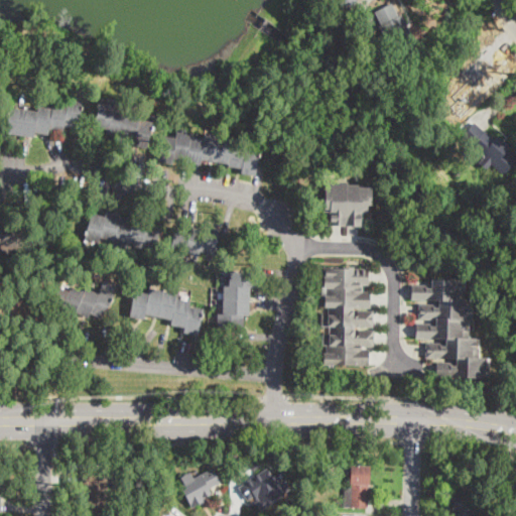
[(357,0),(347,10),(337,0),(357,0)]
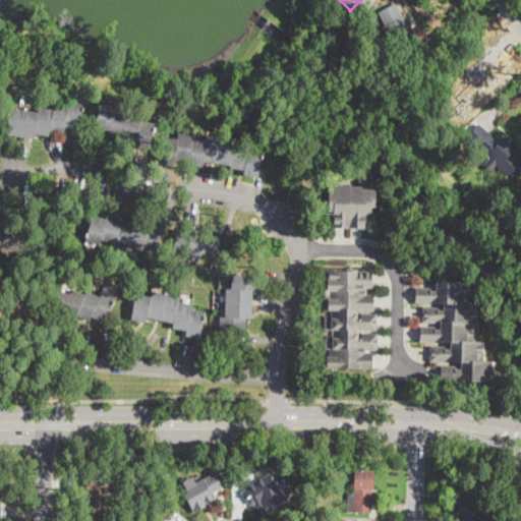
[(396,2),(403,17),(405,15),(421,48),(399,59),(384,27),(386,26),(379,11),(396,2)]
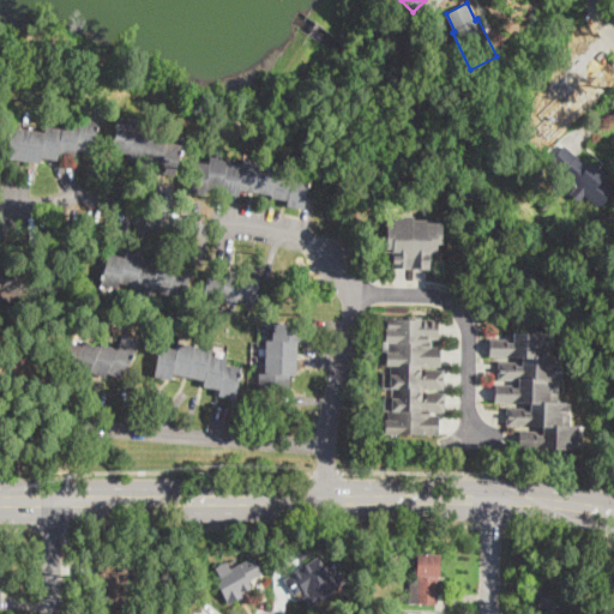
[(97,122),(92,152),(76,150),(76,157),(59,155),(59,160),(42,157),(41,163),(7,158),(12,128),(44,133),(46,127),(61,130),(62,124),(79,126),(80,119),(97,122)]
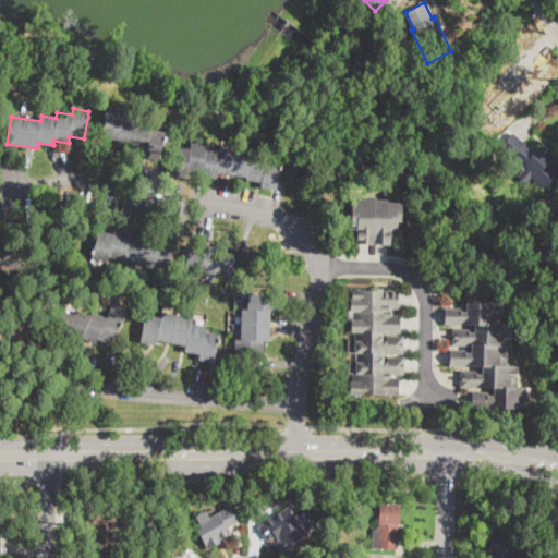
[(166,133),(158,160),(144,156),(145,153),(116,145),(117,140),(102,136),(110,109),(123,113),(122,118),(152,126),(150,130),(166,133)]
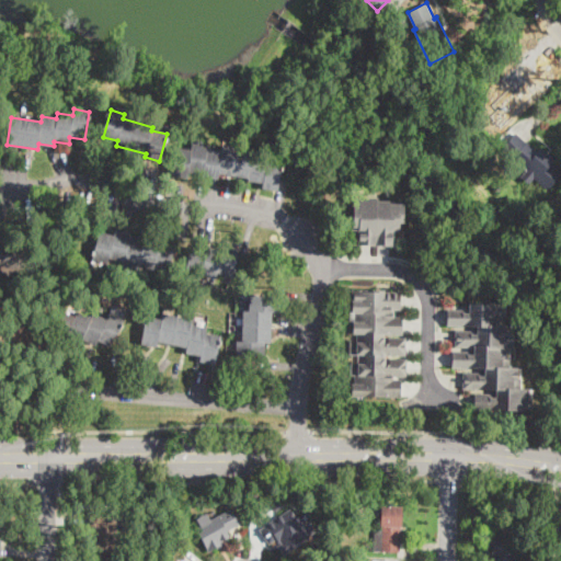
[(527,142),(538,152),(541,149),(554,160),(551,163),(560,172),(560,176),(549,192),(534,179),(528,184),(522,178),(526,172),(502,150),(516,133),(527,142)]
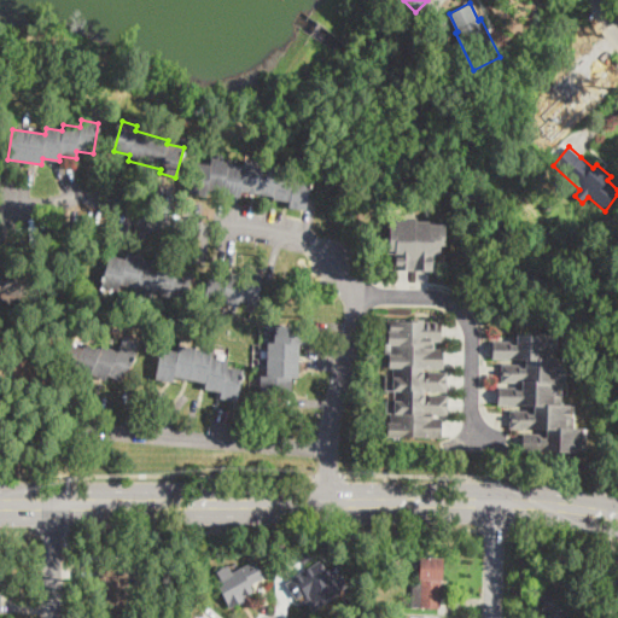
[(228,164),(244,167),(245,161),(279,165),(278,169),(295,172),(293,178),(310,180),(305,211),(289,209),(290,202),(274,199),(274,196),(242,191),(240,197),(223,194),(225,192),(208,190),(207,197),(190,194),(193,163),(210,165),(211,159),(228,162),(228,164)]
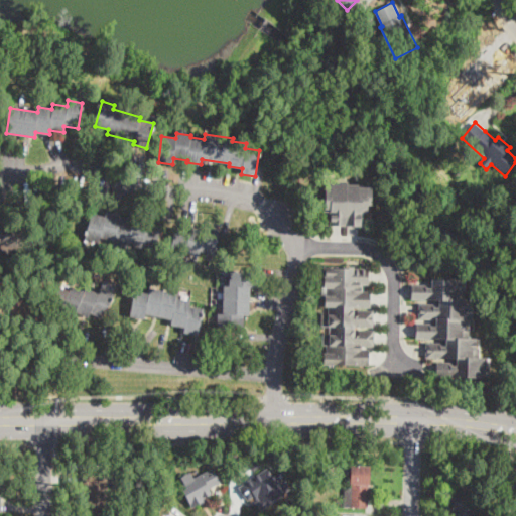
[(433,145),(427,148),(423,142),(429,139),(433,145)]
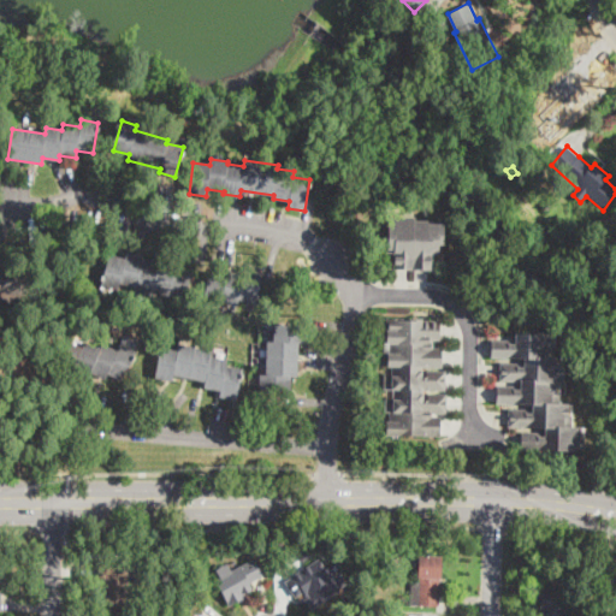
[(546,177),(538,189),(528,179),(537,169),(546,177)]
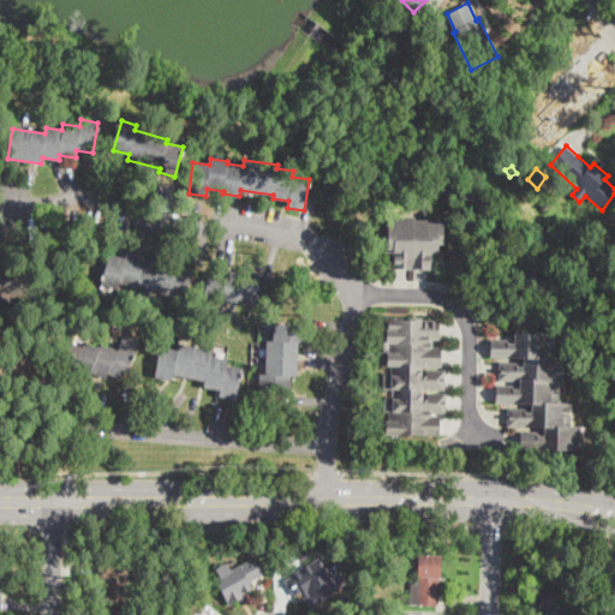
[(442,222),(442,243),(437,243),(437,249),(430,249),(430,268),(392,267),(392,251),(386,251),(386,245),(387,245),(387,214),(415,214),(415,218),(425,218),(425,222),(442,222)]
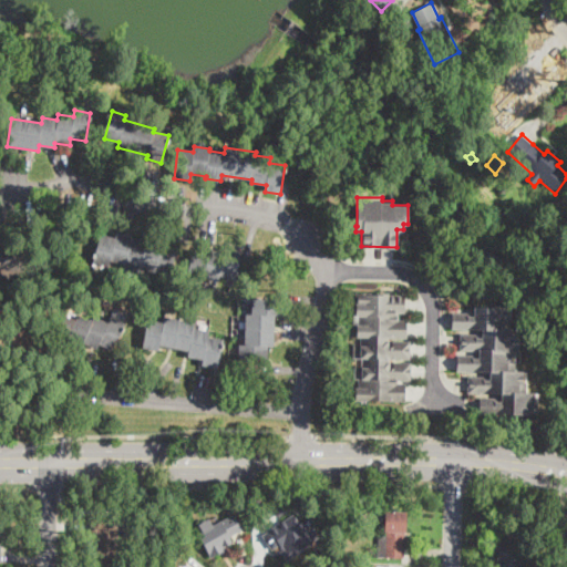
[(566,218),(566,223),(554,218),(558,208),(566,212),(566,218)]
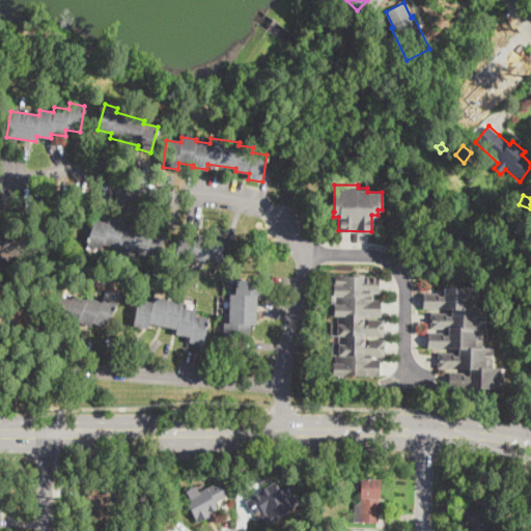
[(123,221),(121,227),(136,230),(137,226),(165,232),(159,257),(132,251),(130,256),(115,253),(117,248),(103,245),(102,249),(88,246),(94,221),(108,224),(109,218),(123,221)]
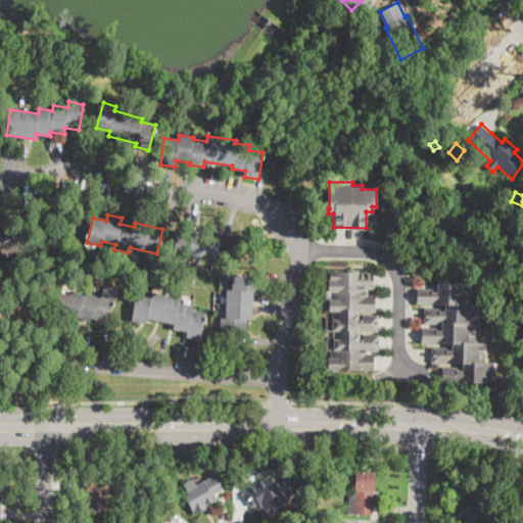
[(27,237),(24,252),(13,251),(12,258),(0,256),(0,219),(19,223),(17,235),(27,237)]
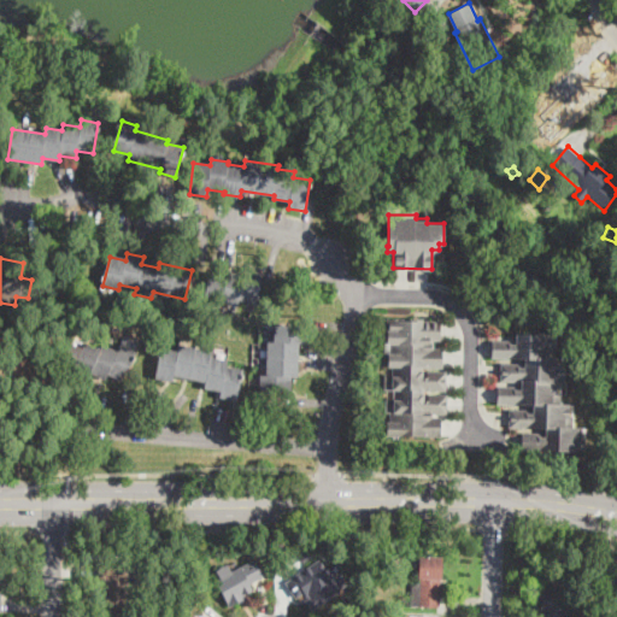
[(263,275),(259,288),(254,304),(239,300),(238,306),(222,301),(219,307),(203,303),(211,272),(228,277),(229,272),(245,276),(246,270),(263,275)]
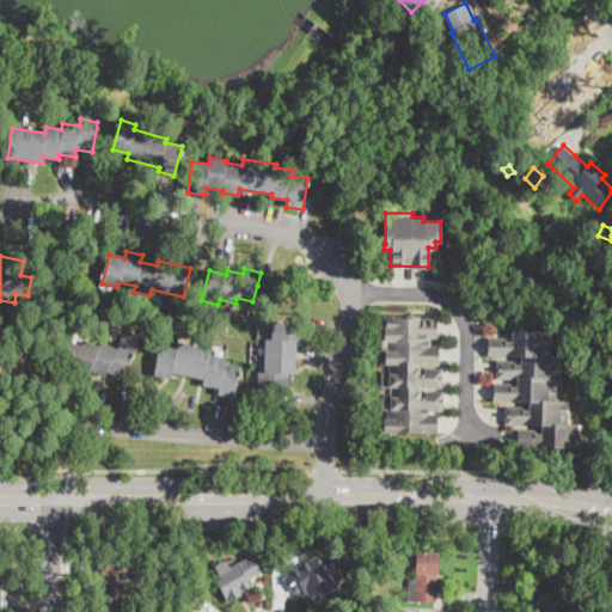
[(435,316),(435,322),(436,347),(439,347),(439,365),(416,366),(415,369),(442,369),(441,389),(416,387),(416,391),(442,392),(442,411),(427,410),(428,416),(438,415),(438,434),(378,433),(378,420),(386,420),(387,410),(383,409),(383,397),(390,397),(390,387),(384,386),(384,381),(381,381),(381,374),(389,374),(390,365),(380,363),(380,350),(387,350),(387,341),(384,341),(385,317),(399,317),(399,319),(418,318),(418,316),(435,316)]
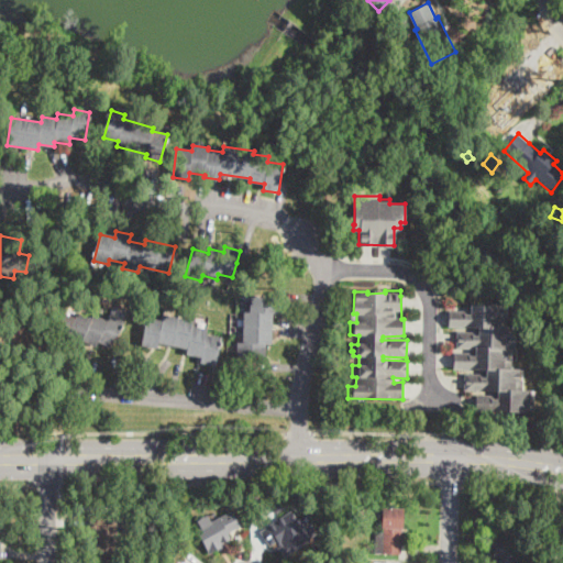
[(277,310),(277,313),(273,313),(272,344),(265,344),(265,360),(236,359),(238,343),(243,343),(244,312),(250,312),(251,297),(278,298),(277,310)]
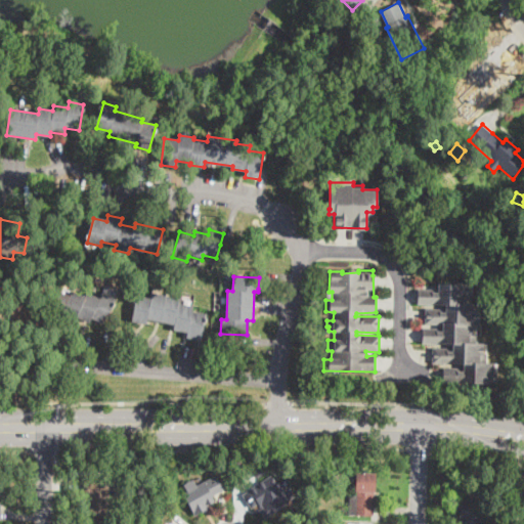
[(472,285),(471,301),(477,301),(477,312),(478,312),(478,324),(473,324),(473,332),(476,333),(476,341),(481,341),(481,344),(485,344),(485,351),(486,351),(486,361),(495,361),(494,383),(442,382),(442,366),(463,366),(463,362),(431,361),(432,346),(452,346),(452,343),(421,343),(421,326),(442,328),(442,323),(424,323),(425,307),(445,307),(445,304),(417,303),(418,288),(438,289),(438,281),(468,281),(468,285),(472,285)]
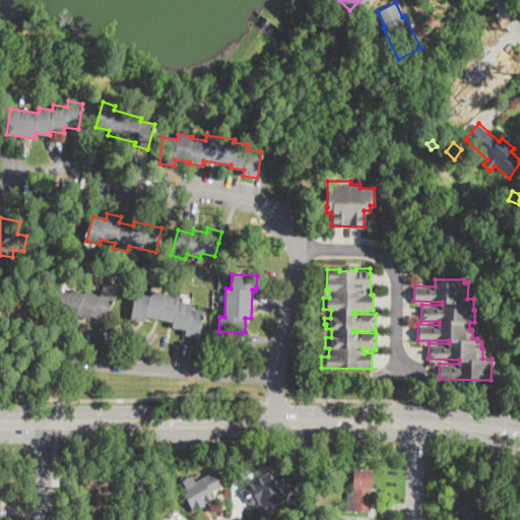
[(57,288),(69,295),(71,289),(84,296),(86,290),(99,297),(102,291),(114,298),(104,321),(91,315),(89,320),(76,315),(74,320),(61,314),(59,318),(47,312),(57,288)]
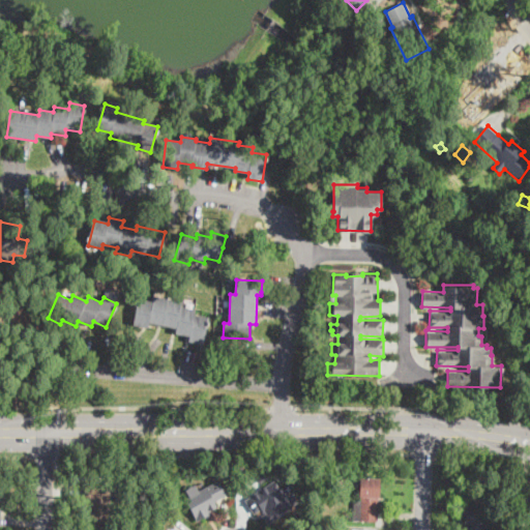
[(154,296),(182,302),(181,307),(195,311),(194,316),(208,319),(203,344),(199,343),(189,341),(190,336),(176,333),(177,328),(149,323),(148,328),(134,325),(139,299),(153,301),(154,296)]
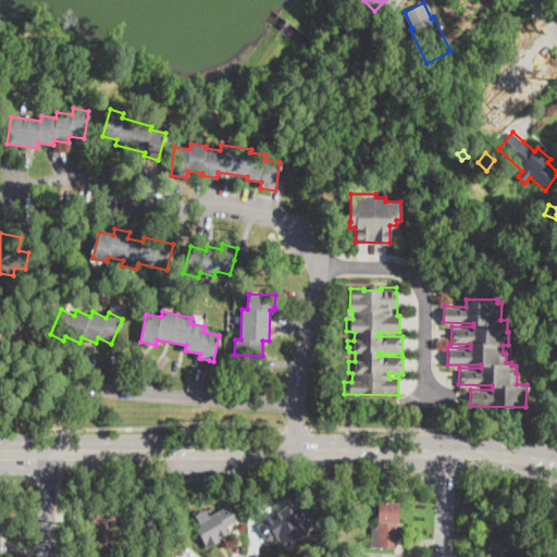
[(282,502),(273,508),(268,500),(277,494),(282,502)]
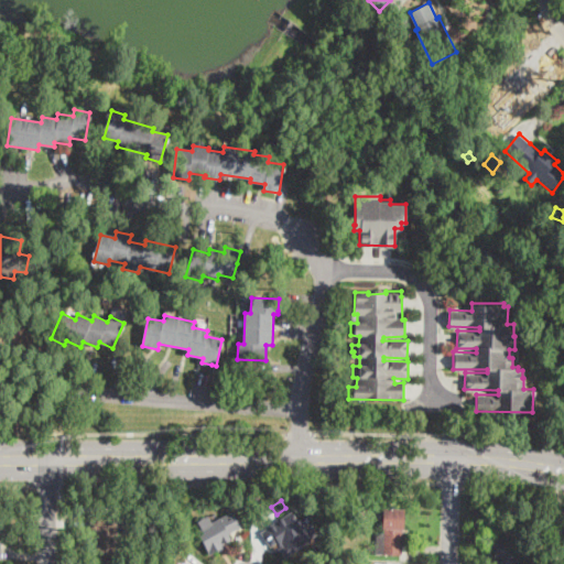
[(403,532),(403,546),(402,555),(377,554),(377,533),(383,533),(383,509),(404,509),(403,532)]
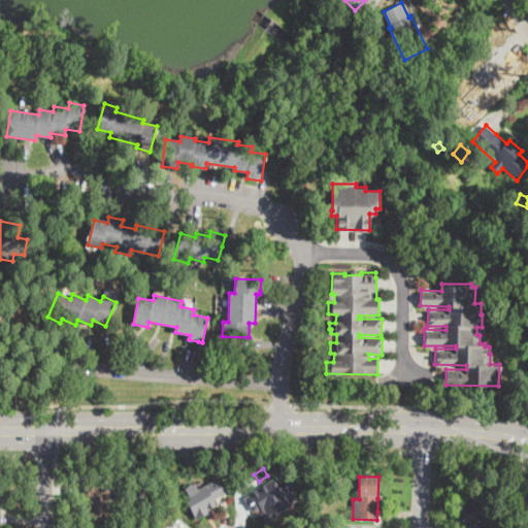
[(272,479),(278,488),(281,486),(288,496),(292,493),(298,502),(266,524),(260,515),(265,512),(263,509),(262,510),(260,507),(253,513),(243,499),(272,479)]
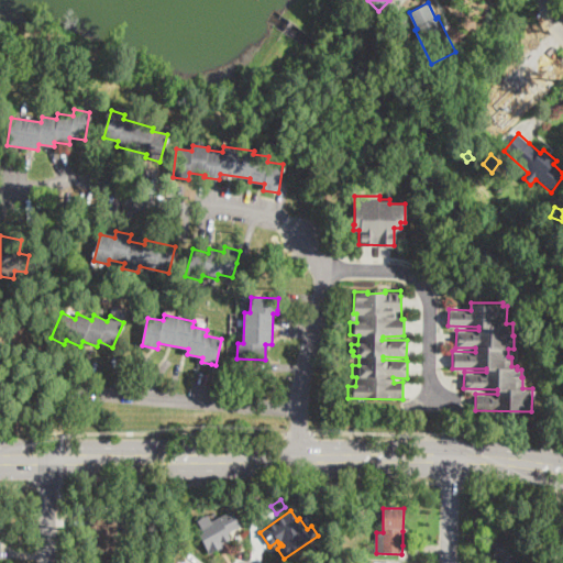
[(231,511),(239,527),(227,533),(230,540),(222,543),(223,545),(209,554),(197,531),(201,529),(200,527),(203,525),(202,523),(206,521),(207,522),(210,520),(211,522),(231,511)]
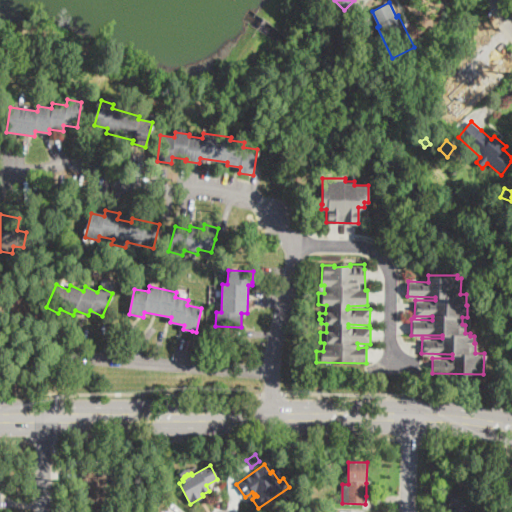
[(106,478),(106,483),(106,504),(88,503),(88,480),(81,480),(81,472),(106,472),(106,478)]
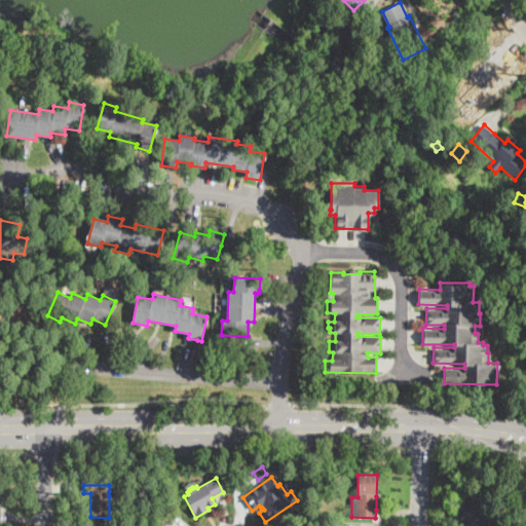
[(490,495),(486,516),(483,525),(463,525),(465,519),(461,518),(463,509),(464,504),(467,504),(471,491),(490,495)]
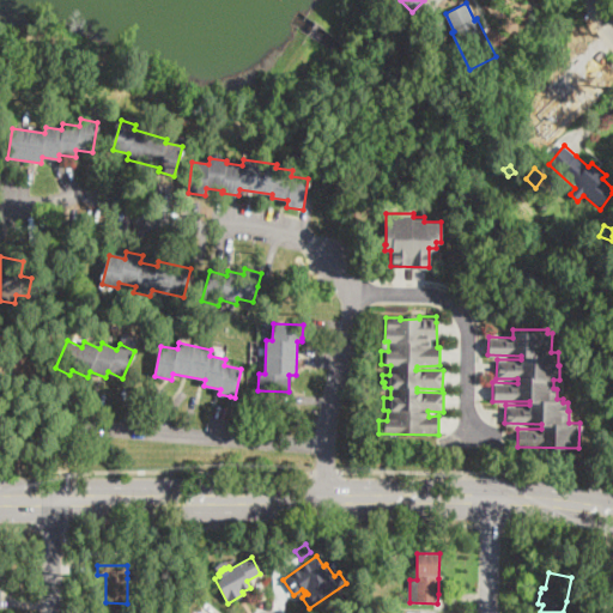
All buildings are outlined.
